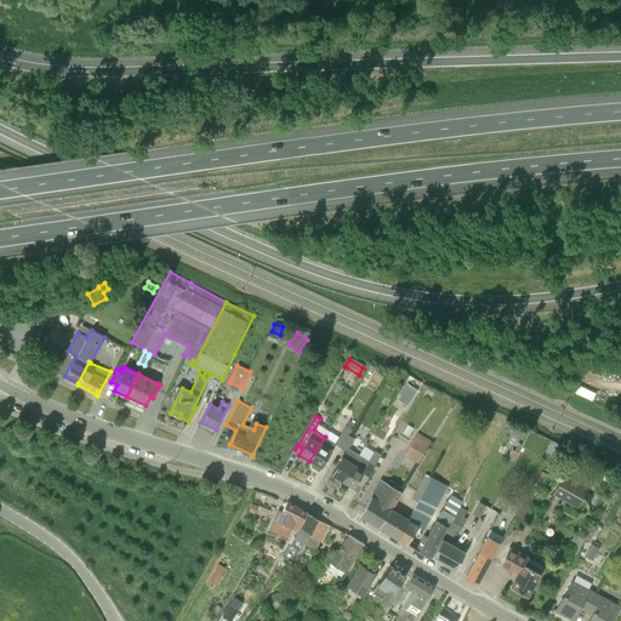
[(329,431),(325,437),(309,461),(320,468),(335,444),(342,448),(348,436),(354,423),(349,420),(339,437),(329,431)]
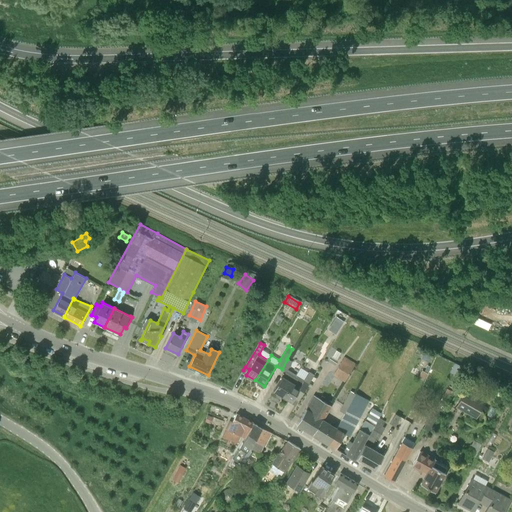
[(430,363),(433,357),(425,353),(422,359),(430,363)]
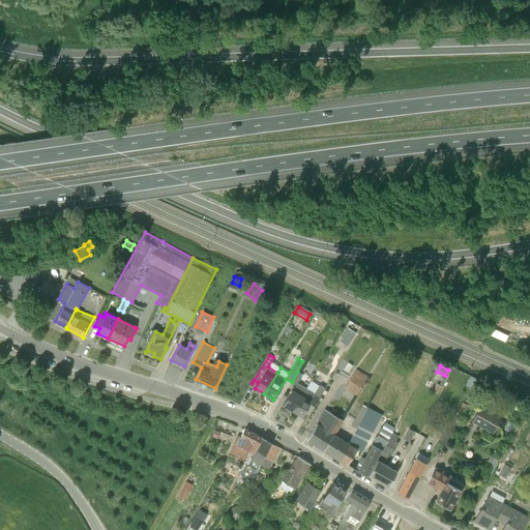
[(356,369),(345,388),(356,395),(369,376),(356,369)]
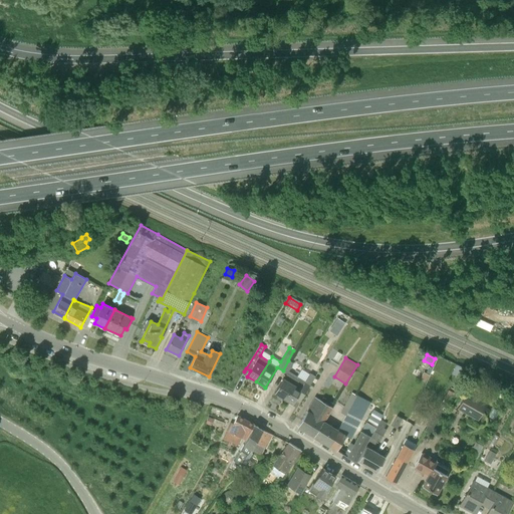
[(288,360),(283,370),(286,373),(274,393),(284,399),(297,376),(288,371),(293,363),(288,360)]
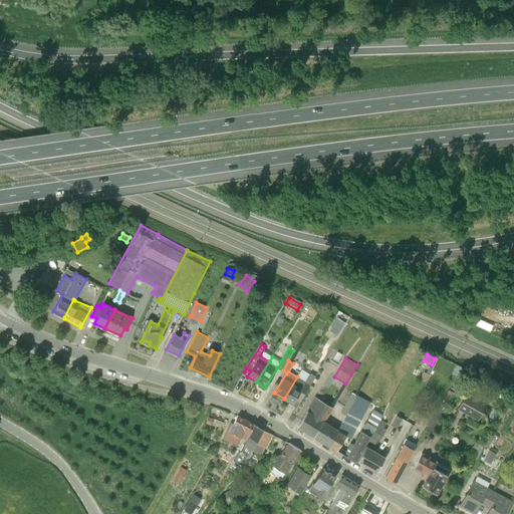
[(284,399),(293,404),(304,383),(309,387),(315,376),(310,373),(305,380),(297,376),(284,399)]
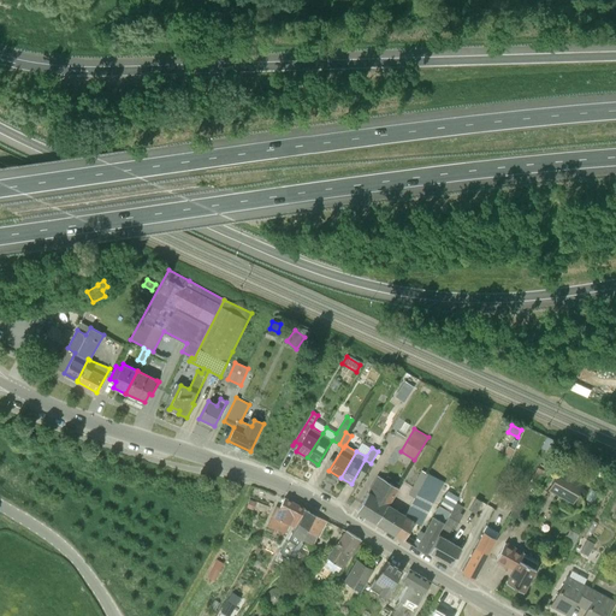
[(585,484),(560,469),(548,490),(573,504),(585,484)]
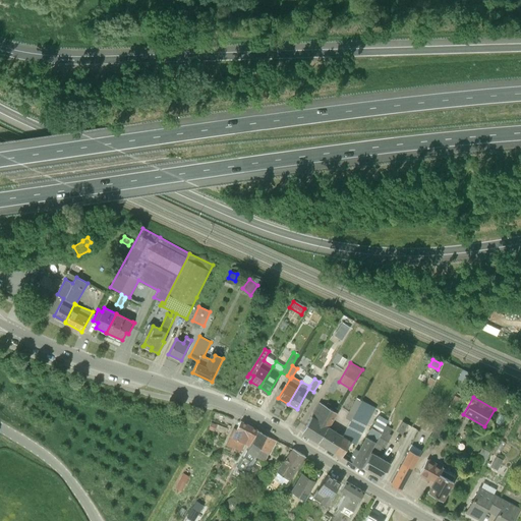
[(350,421),(360,400),(356,398),(345,418),(350,421)]
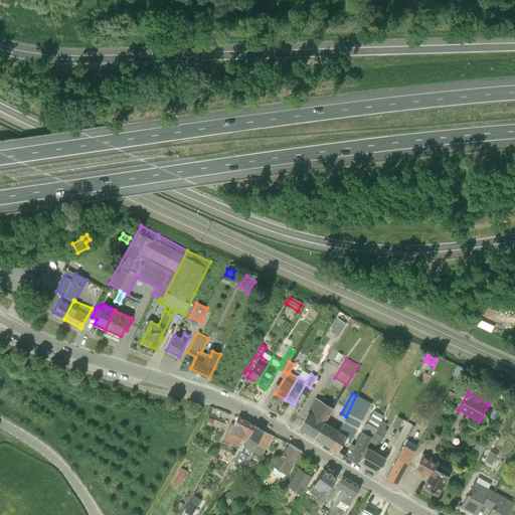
[(375,427),(366,422),(354,445),(350,443),(371,403),(356,395),(346,416),(339,431),(331,446),(339,450),(338,452),(344,455),(344,456),(348,458),(356,462),(365,446),(366,447),(375,427)]
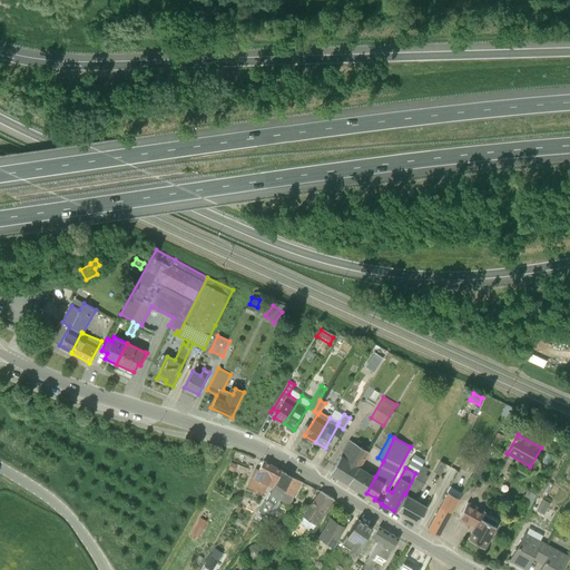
[(494,438),(488,449),(495,453),(502,442),(494,438)]
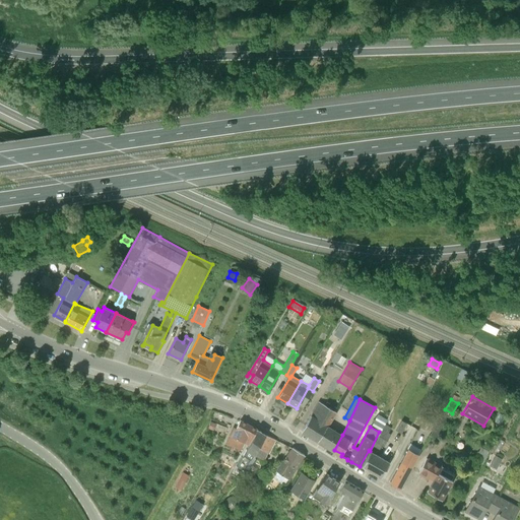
[(336,412),(319,402),(302,431),(303,432),(304,432),(309,435),(309,436),(312,438),(312,437),(317,440),(316,440),(319,442),(326,430),(329,426),(336,412)]
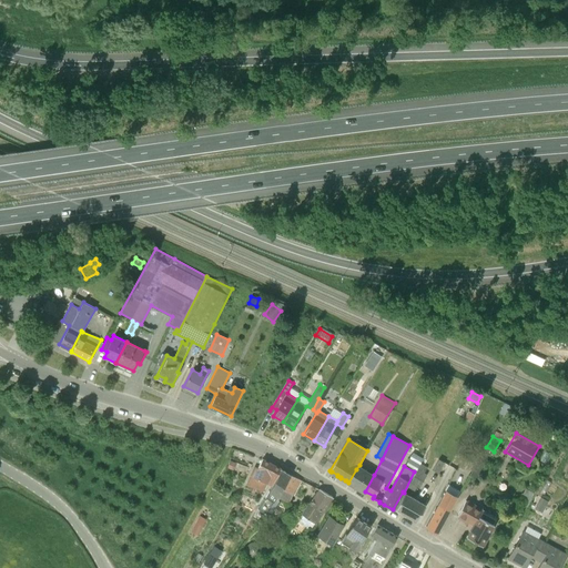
[(489,460),(480,455),(469,475),(478,480),(489,460)]
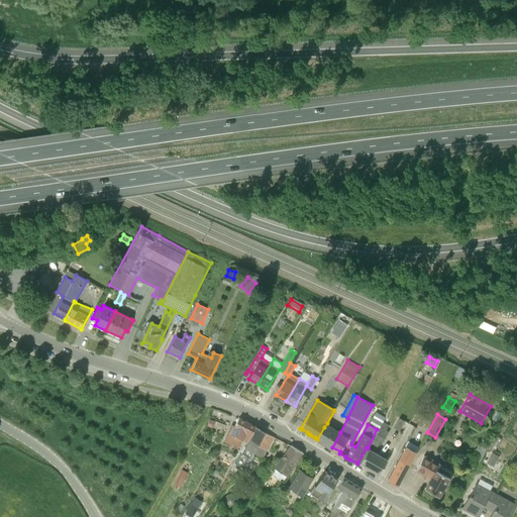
[(238,418),(235,424),(234,426),(231,424),(227,432),(223,440),(239,447),(242,439),(247,442),(247,441),(254,426),(238,418)]
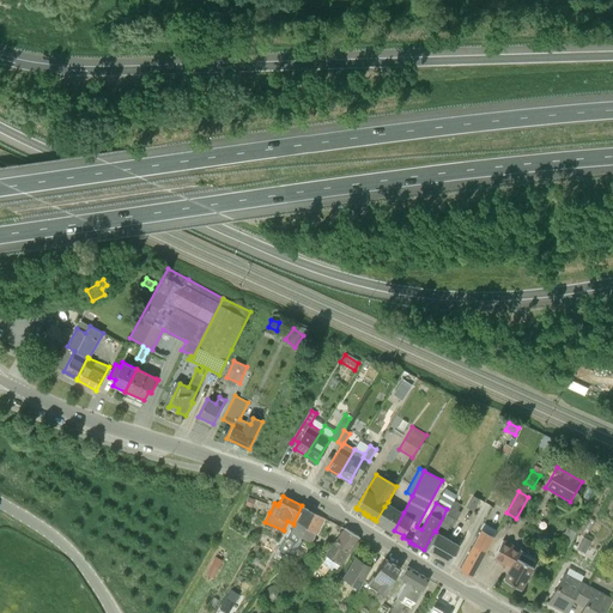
[(472,510),(479,499),(473,496),(466,508),(472,510)]
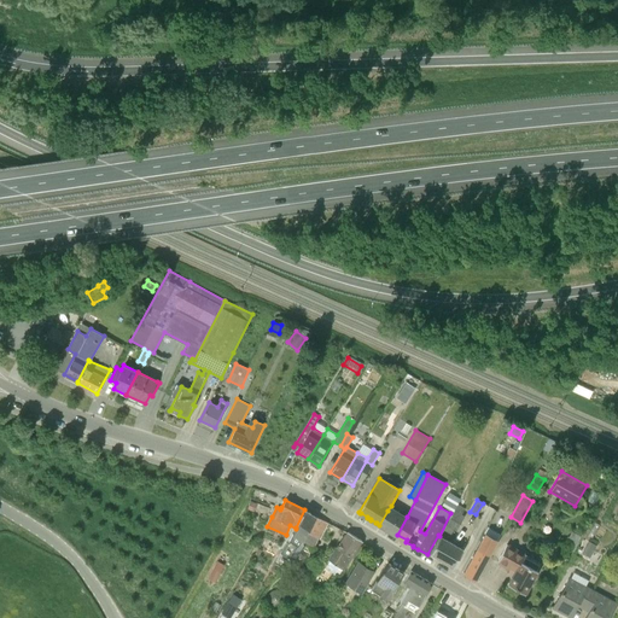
[(465,508),(458,505),(456,503),(452,513),(442,531),(450,535),(454,530),(456,531),(465,517),(461,514),(465,508)]
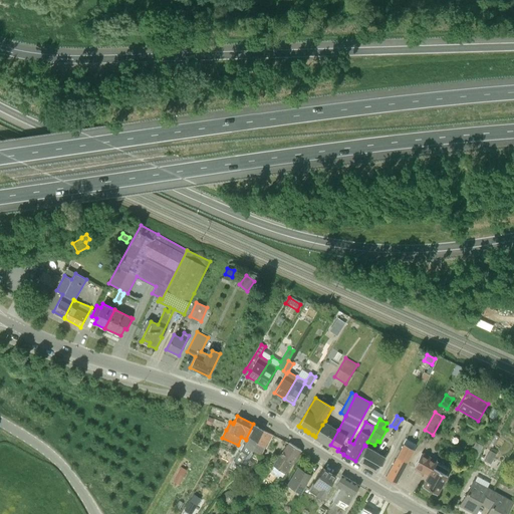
[(322,425),(315,437),(330,445),(338,430),(325,421),(322,425)]
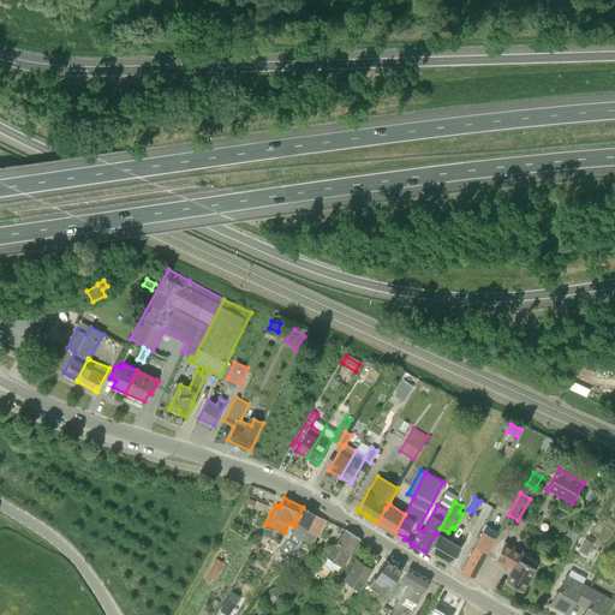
[(280,551),(285,554),(287,556),(296,544),(296,543),(299,538),(306,527),(314,514),(305,508),(303,507),(294,525),(294,526),(293,526),(291,531),(291,532),(287,538),(288,538),(280,551)]
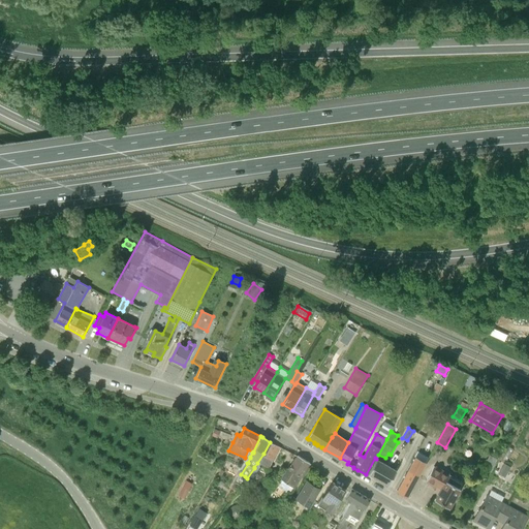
[(270,442),(263,454),(272,460),(274,461),(280,447),(270,442)]
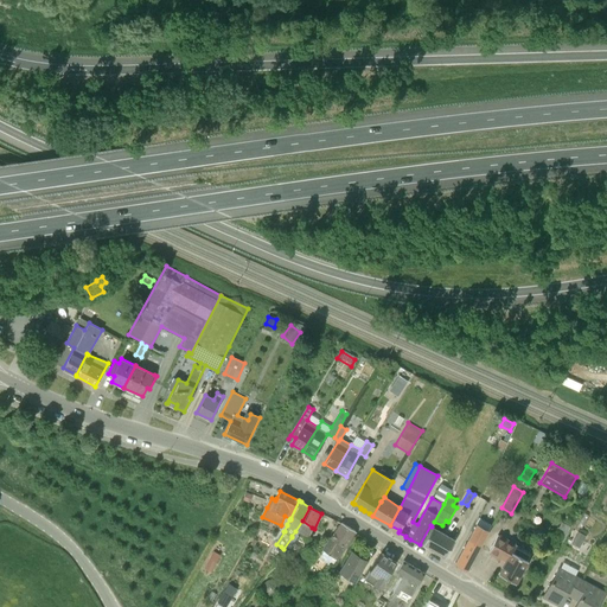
[(312,528),(302,521),(295,531),(307,537),(312,528)]
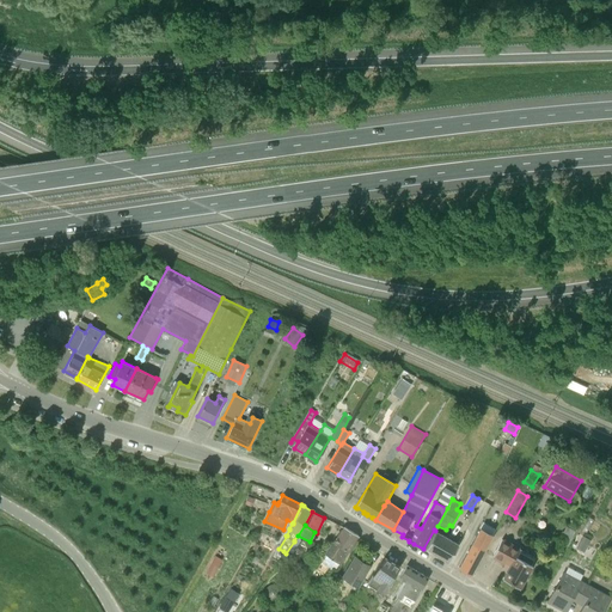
[(550,536),(546,544),(557,550),(560,543),(568,546),(574,537),(573,536),(575,531),(565,526),(558,540),(550,536)]
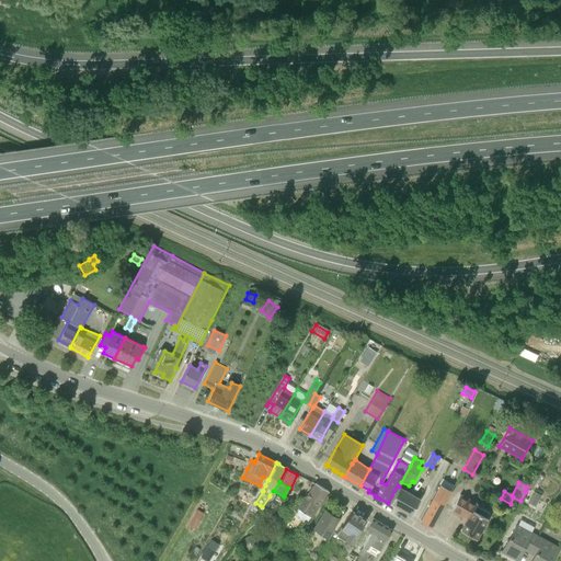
[(316,483),(306,499),(319,506),(329,491),(316,483)]
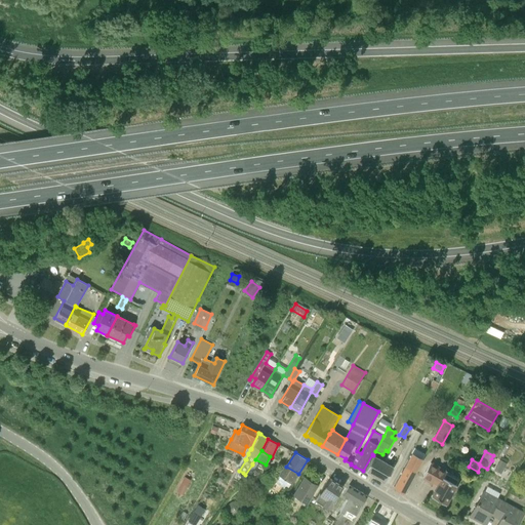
[(394,486),(404,493),(422,459),(412,454),(394,486)]
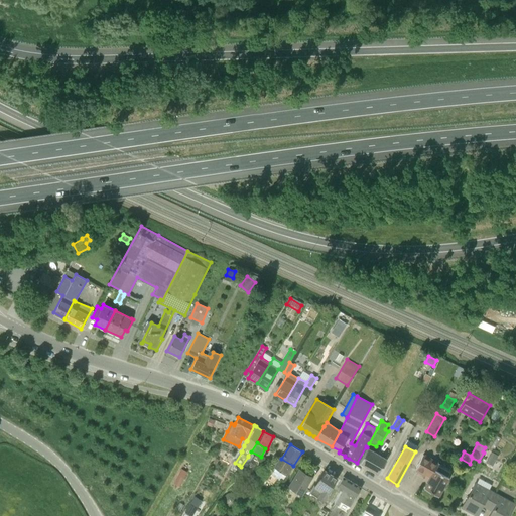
[(368,447),(364,454),(359,463),(378,474),(387,459),(368,447)]
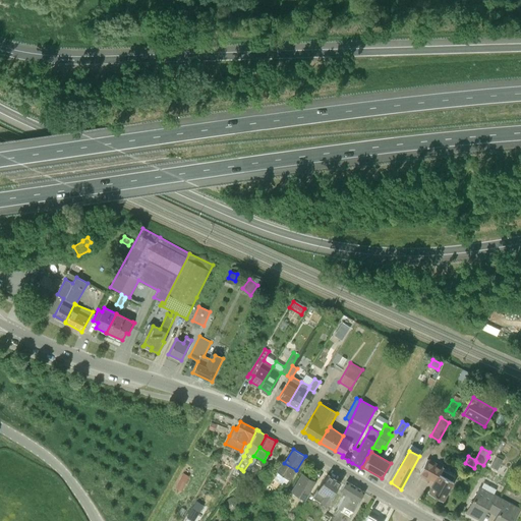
[(490,465),(498,469),(503,460),(496,456),(490,465)]
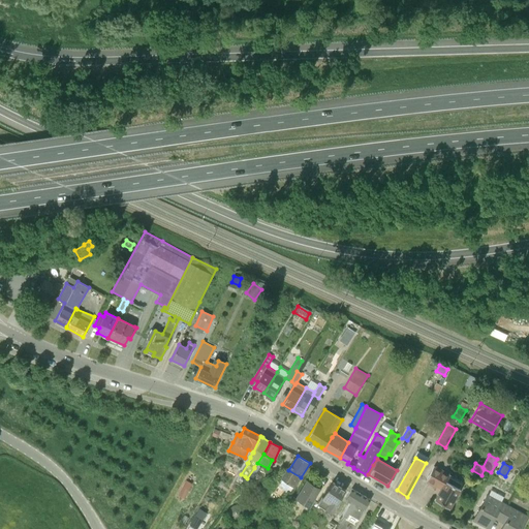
[(435,500),(448,507),(459,488),(446,481),(449,474),(434,466),(426,481),(440,489),(435,500)]
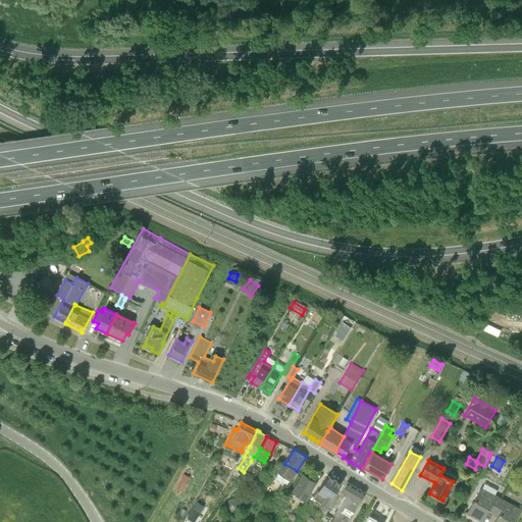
[(297,471),(284,464),(278,473),(291,481),(297,471)]
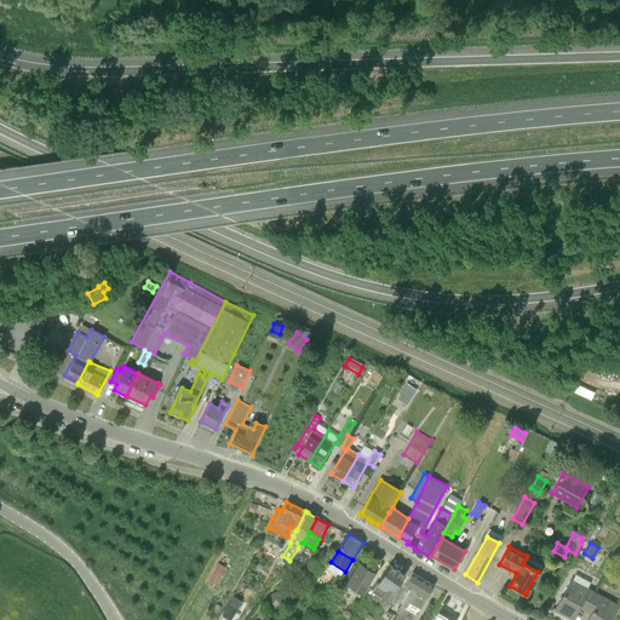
[(220,575),(224,568),(218,564),(213,570),(220,575)]
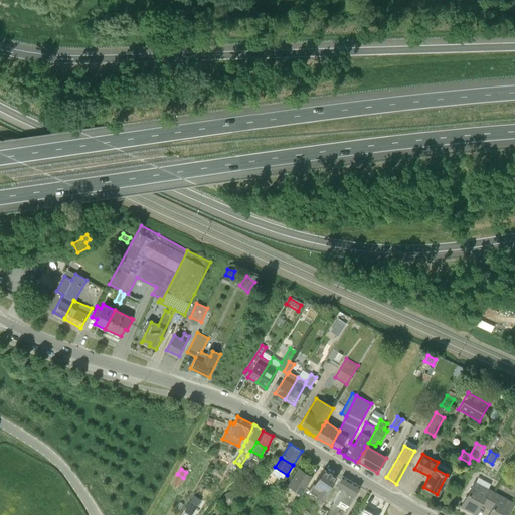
[(299,469),(288,486),(300,494),(311,477),(299,469)]
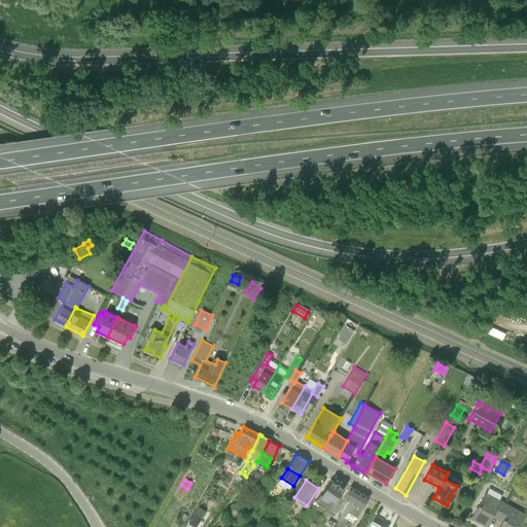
[(316,502),(329,511),(344,488),(330,480),(316,502)]
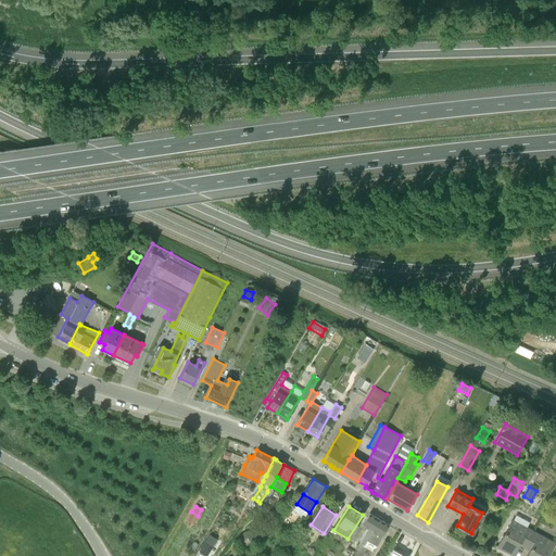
[(366,540),(377,546),(387,529),(381,526),(383,522),(384,522),(369,513),(363,525),(367,528),(359,542),(364,544),(366,540)]
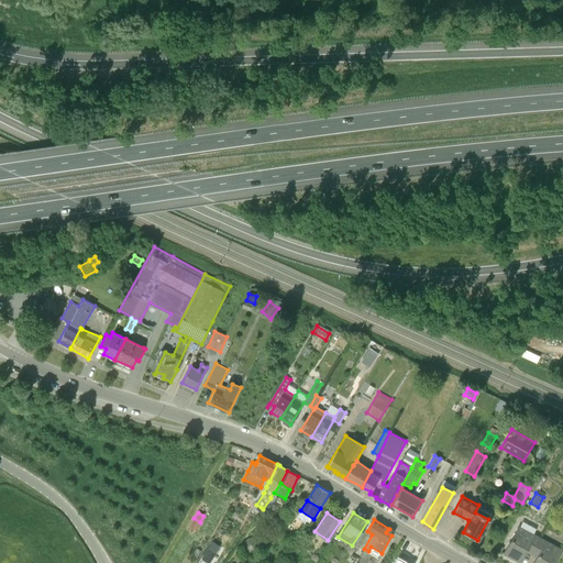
[(526,551),(532,554),(541,538),(519,526),(504,553),(519,562),(526,551)]
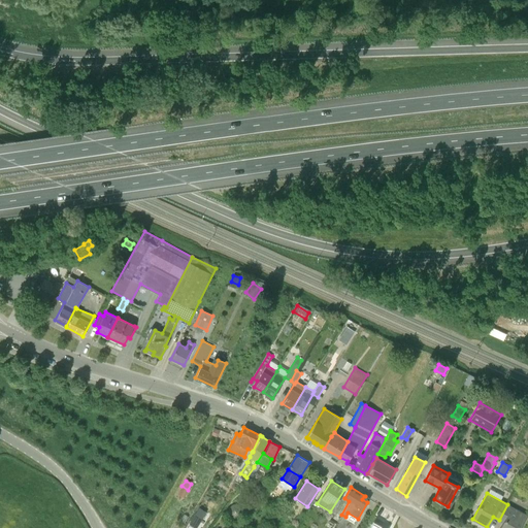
[(519,527),(526,515),(507,504),(499,520),(503,523),(500,527),(519,527)]
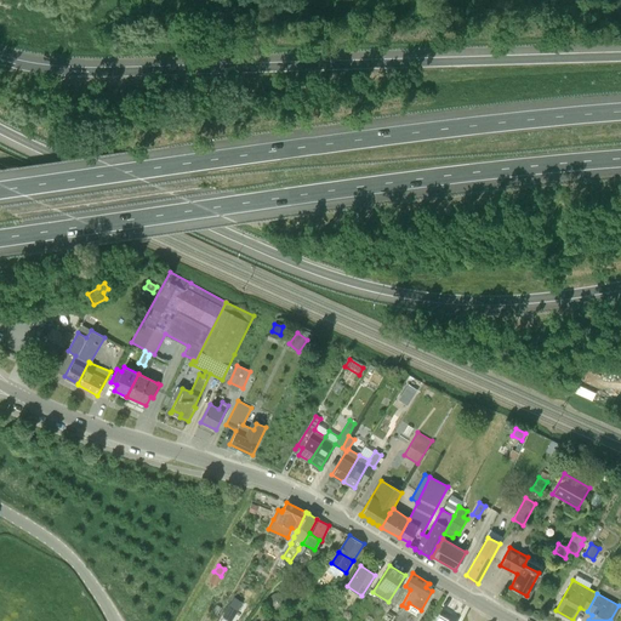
[(233,614),(241,600),(234,597),(226,610),(233,614)]
